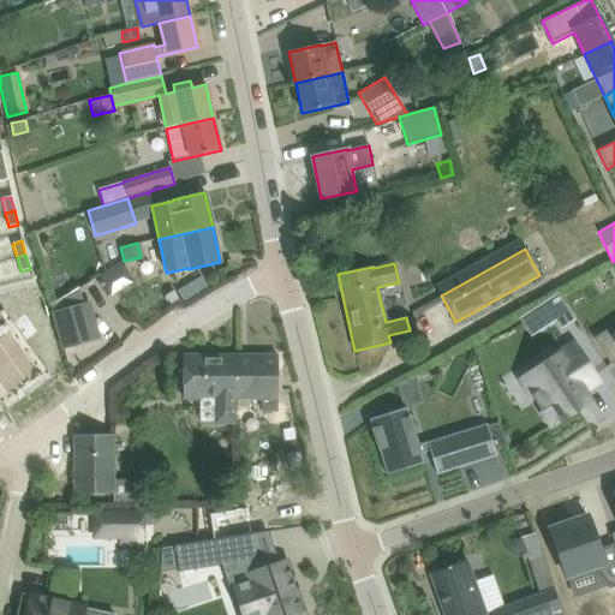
[(103,280),(100,282),(107,296),(112,293),(113,296),(132,285),(123,267),(103,279),(103,280)]
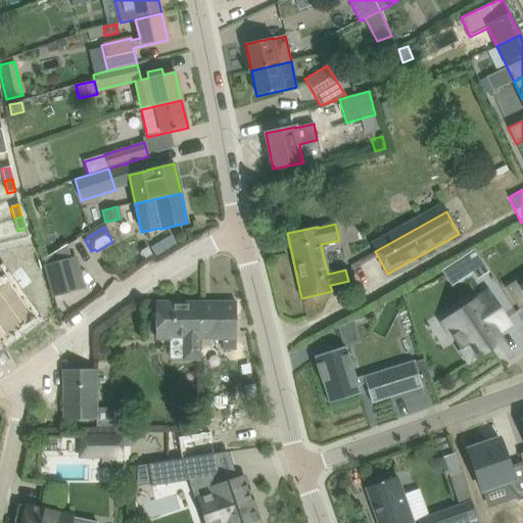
[(474,249),(462,256),(464,260),(476,279),(488,271),(476,253),(474,249)]
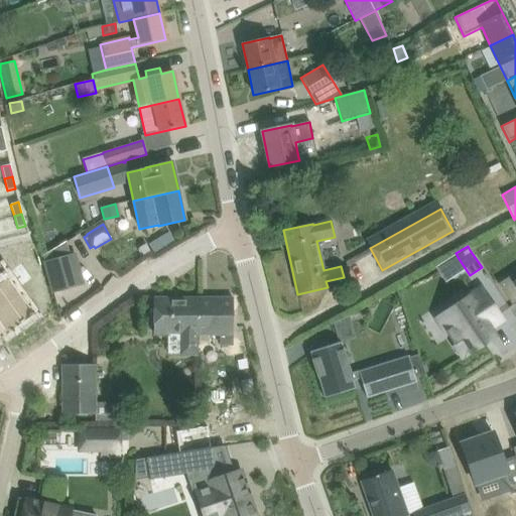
[(44,263),(52,292),(79,285),(71,256),(44,263)]
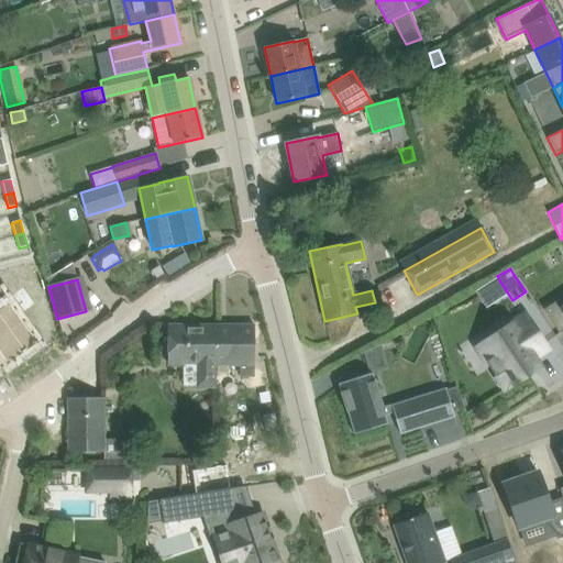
[(0,296),(0,351),(7,362),(8,363),(35,343),(17,318),(35,305),(22,286),(3,300),(0,296)]
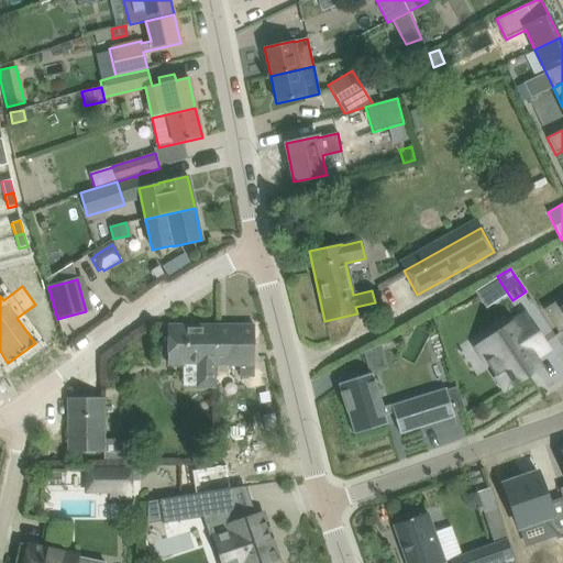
[(562,309),(556,301),(543,310),(559,333),(562,330),(562,309)]
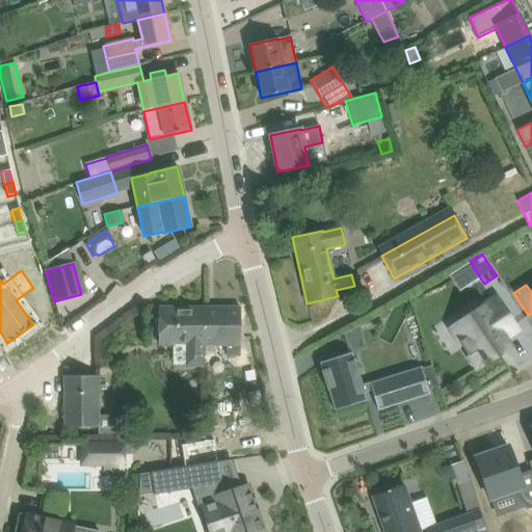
[(496,298),(476,311),(450,328),(477,369),(484,364),(485,365),(489,363),(488,361),(499,354),(510,347),(504,338),(516,328),(496,298)]
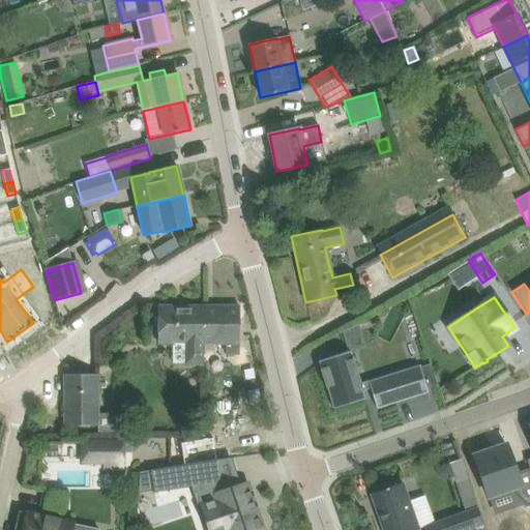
[(203,344),(203,307),(158,306),(157,344),(183,344),(183,363),(183,365),(203,365),(203,344)]
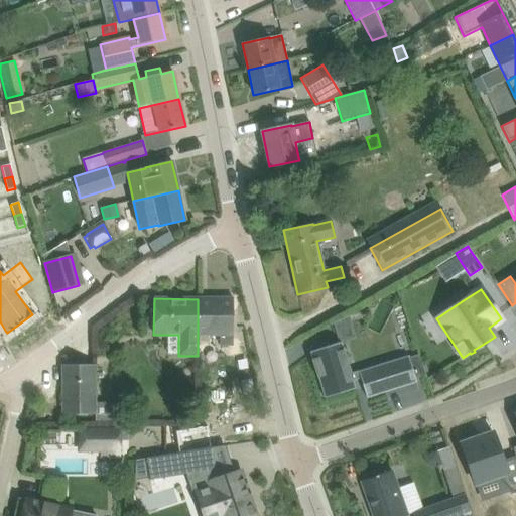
[(233,335),(233,299),(198,299),(198,335),(233,335)]
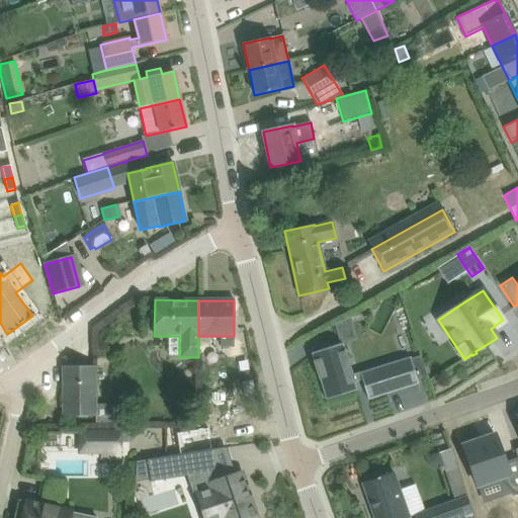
[(367,400),(418,383),(417,380),(427,376),(421,356),(410,359),(410,357),(393,362),(351,375),(342,344),(311,353),(326,400),(331,399),(331,398),(350,392),(350,393),(356,391),(353,381),(361,379),(367,400)]
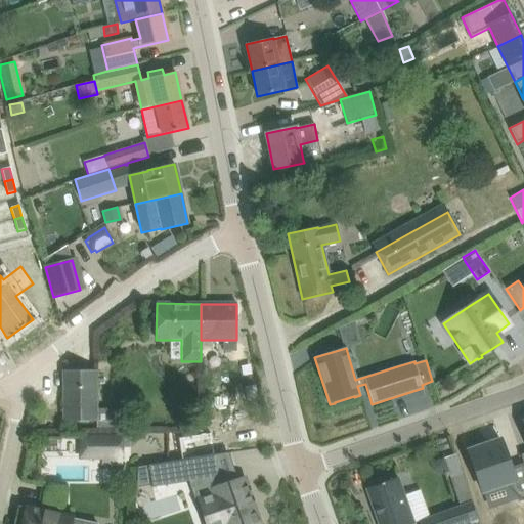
[(96,407),(96,370),(62,370),(63,421),(96,421),(96,407)]
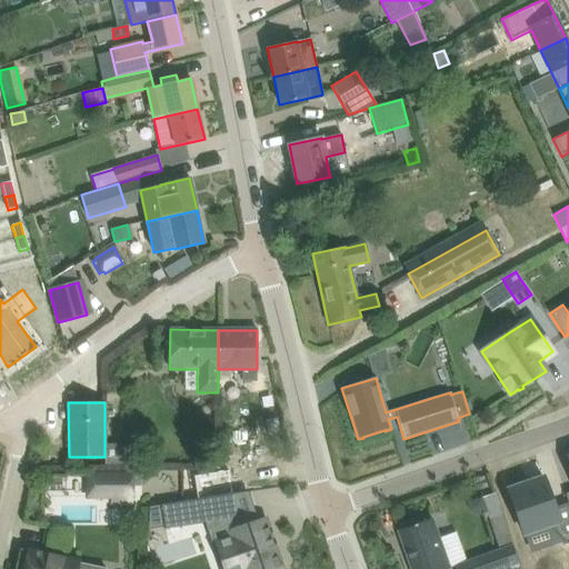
[(132,463),(132,442),(118,442),(119,463),(132,463)]
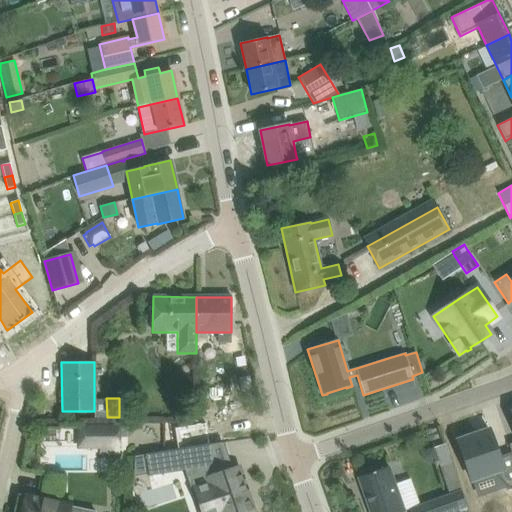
[(78,427),(78,428),(78,447),(90,447),(101,447),(101,453),(118,453),(118,438),(127,438),(127,427),(78,427)]
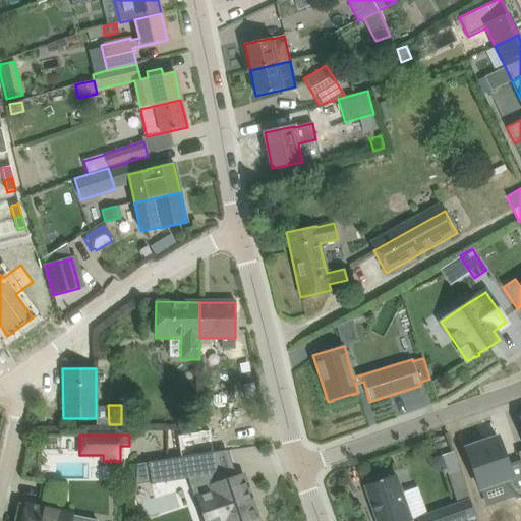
[(518,499),(520,497),(520,462),(520,461),(507,465),(497,437),(465,448),(480,489),(502,482),(518,499)]
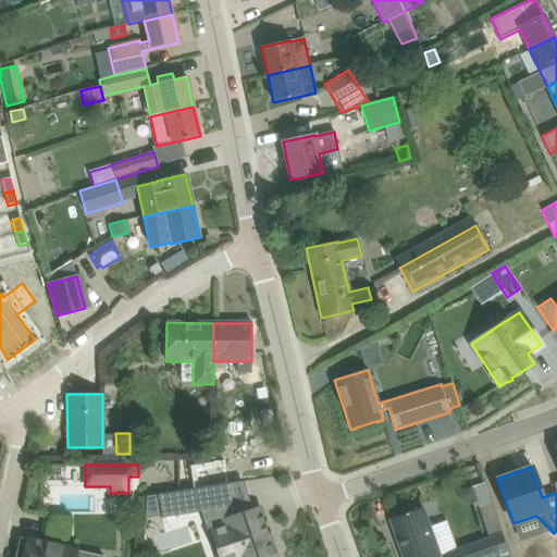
[(227,483),(159,494),(162,517),(162,518),(201,512),(217,556),(274,556),(268,534),(269,534),(268,533),(267,533),(265,529),(267,529),(267,528),(265,528),(263,523),(264,523),(264,522),(263,522),(261,518),(262,517),(262,516),(261,517),(259,508),(252,510),(237,516),(227,483)]
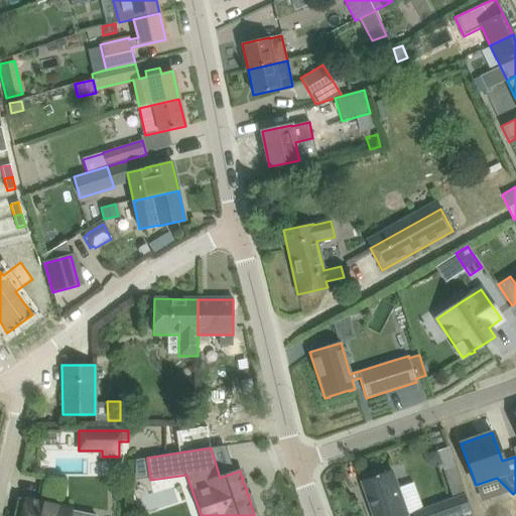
[(449,447),(437,452),(453,499),(458,497),(465,494),(449,447)]
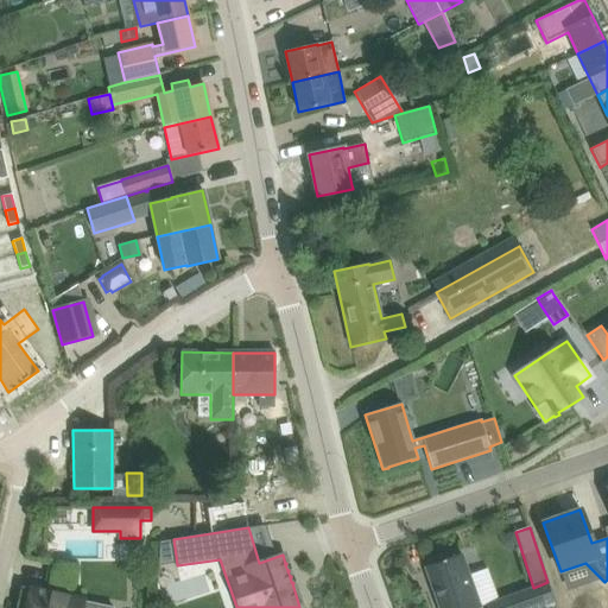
[(479,607),(481,607),(462,555),(444,561),(442,555),(428,561),(429,565),(424,568),(438,607),(479,607)]
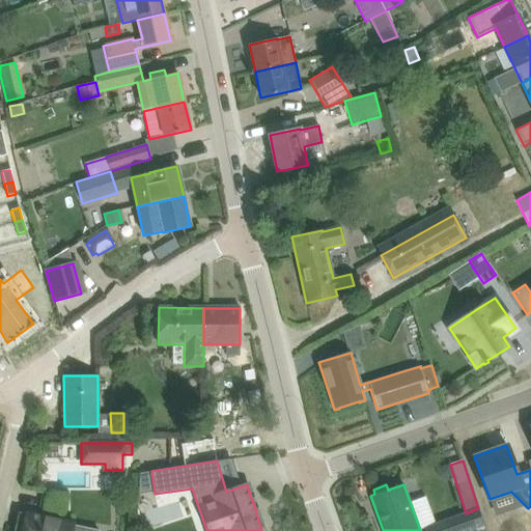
[(424,530),(467,530),(477,528),(471,511),(466,513),(424,528),(424,530)]
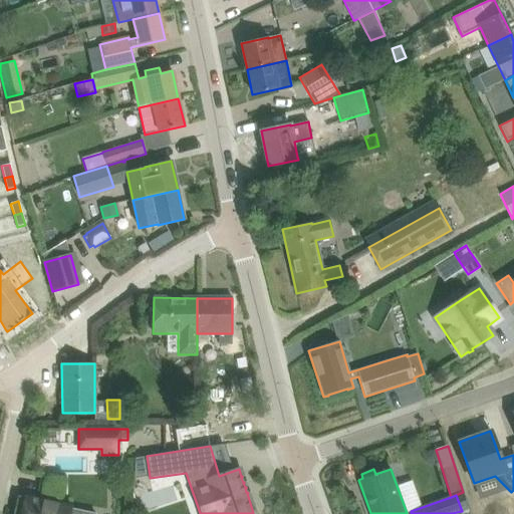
[(66,513),(67,508),(68,506),(25,497),(21,513),(66,513)]
